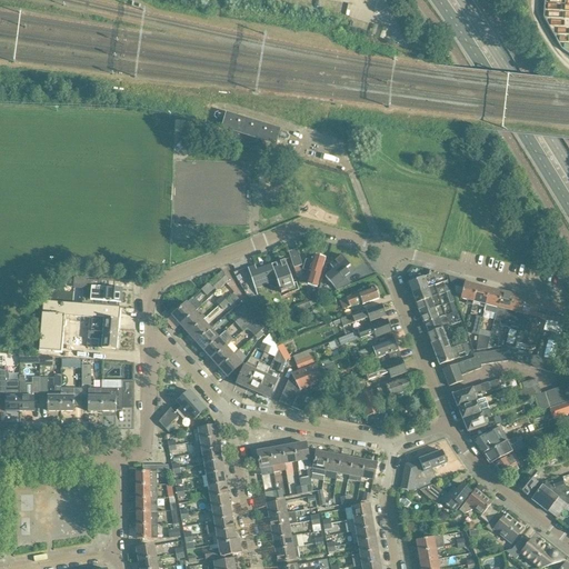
[(568,0),(549,0),(545,25),(560,28),(567,32),(566,38),(565,39),(568,39),(568,0)]
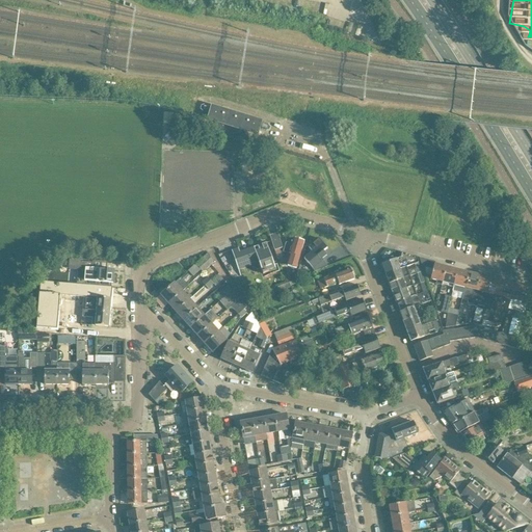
[(165,136),(168,140),(178,132),(175,128),(165,136)]
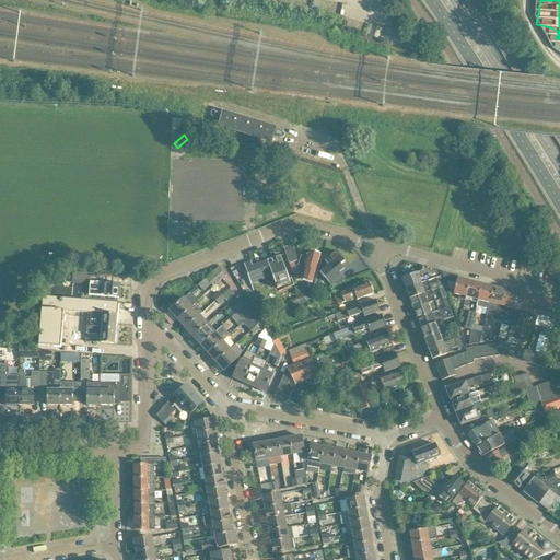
[(175,229),(174,234),(184,235),(185,223),(174,222),(173,229),(175,229)]
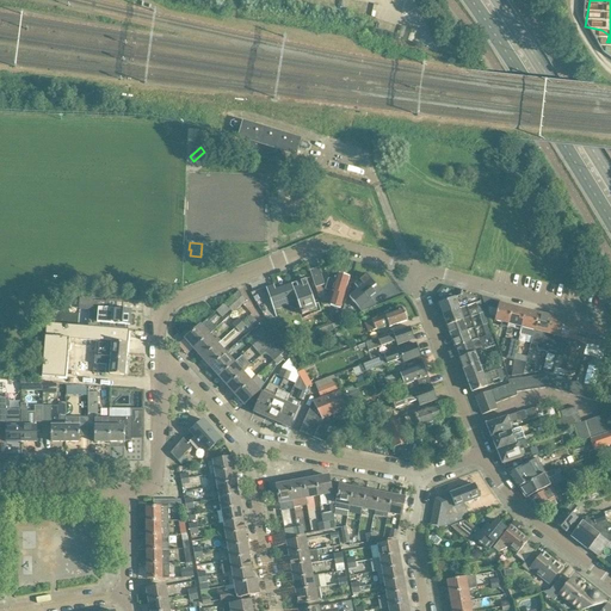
[(325,284),(319,267),(310,271),(316,288),(325,284)]
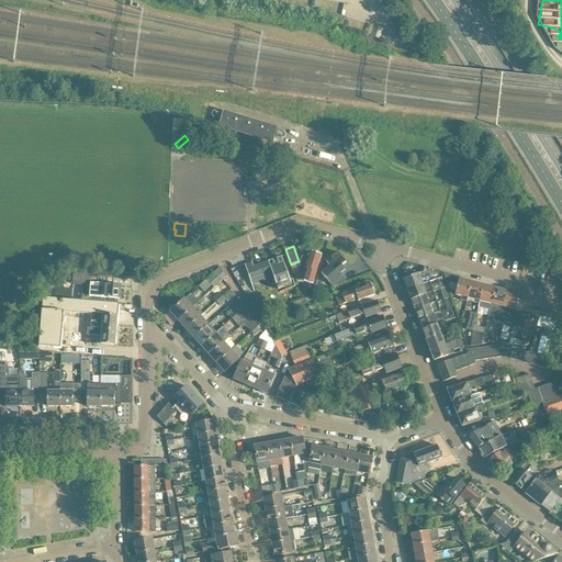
[(317,271),(322,255),(310,251),(307,258),(302,257),(300,266),(307,269),(304,281),(313,284),(317,271)]
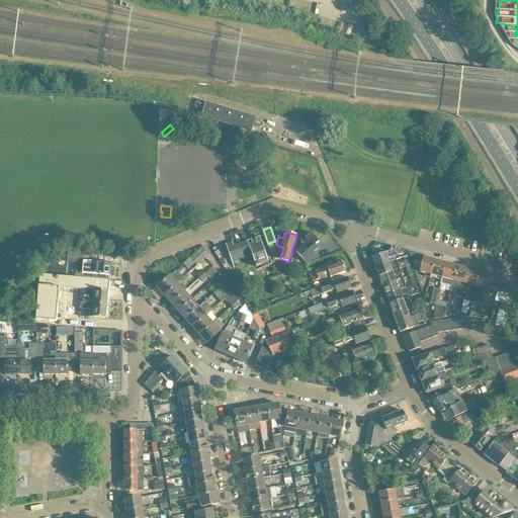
[(318,249),(315,245),(319,242),(311,233),(300,241),(304,245),(296,252),(307,264),(316,260),(313,255),(315,254),(314,252),(318,249)]
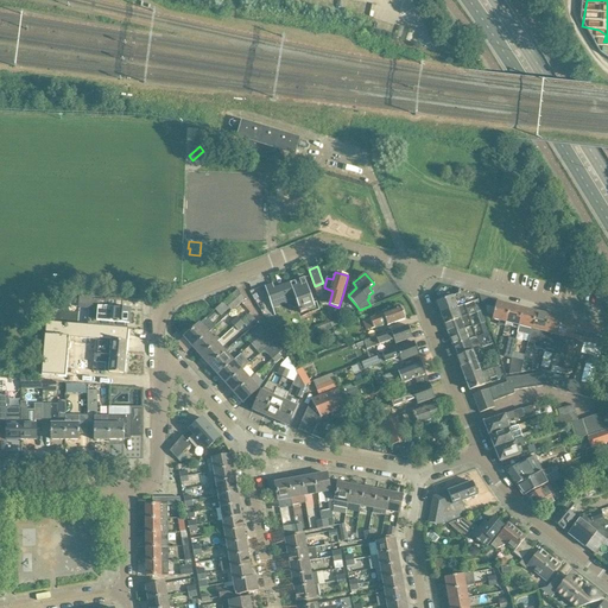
[(305,277),(304,278),(274,289),(272,284),(265,286),(274,316),(276,316),(273,309),(297,301),(301,312),(309,310),(308,309),(315,306),(305,277)]
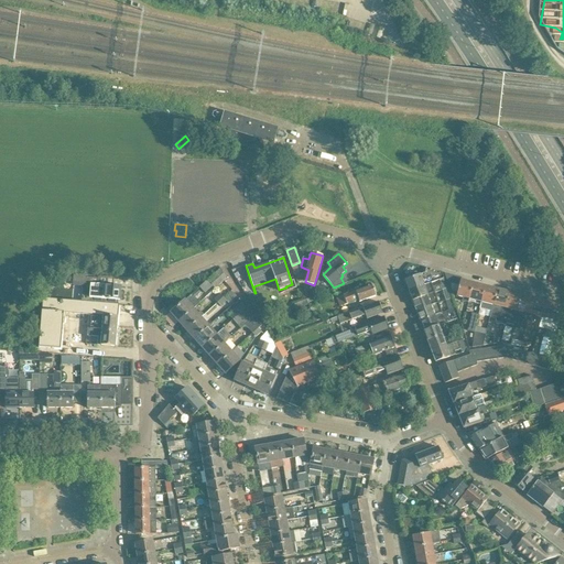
[(215,289),(224,281),(228,278),(219,269),(199,286),(205,293),(213,286),(215,289)]
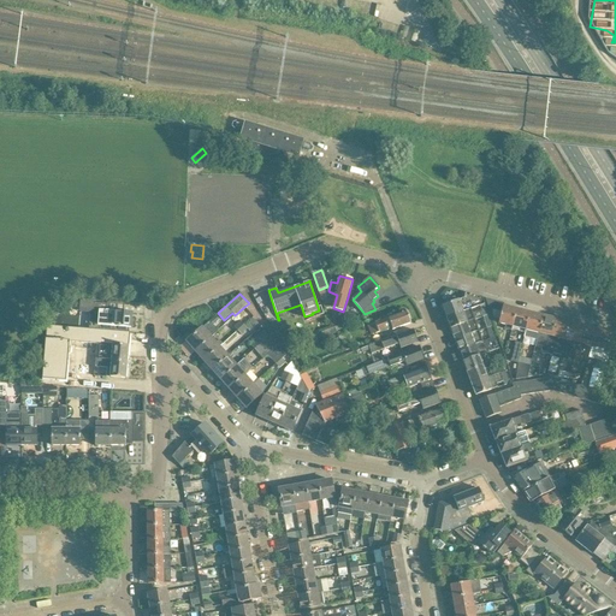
[(472,309),(480,306),(479,306),(484,303),(483,297),(471,295),(466,294),(463,298),(456,301),(455,297),(448,300),(449,304),(442,307),(446,318),(472,308),(472,309)]
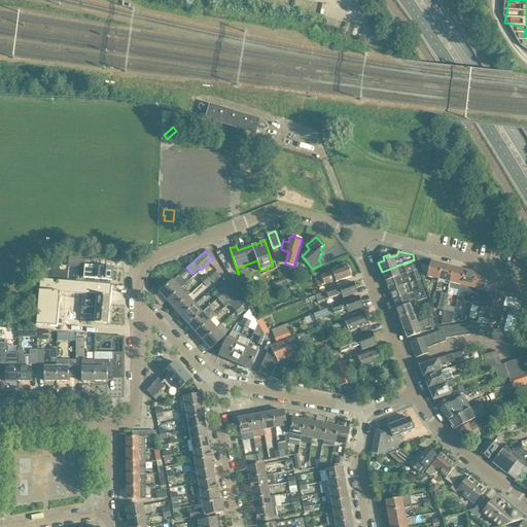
[(437,282),(442,266),(431,262),(431,259),(416,255),(416,256),(418,264),(429,266),(426,277),(432,279),(432,281),(437,283),(437,282)]
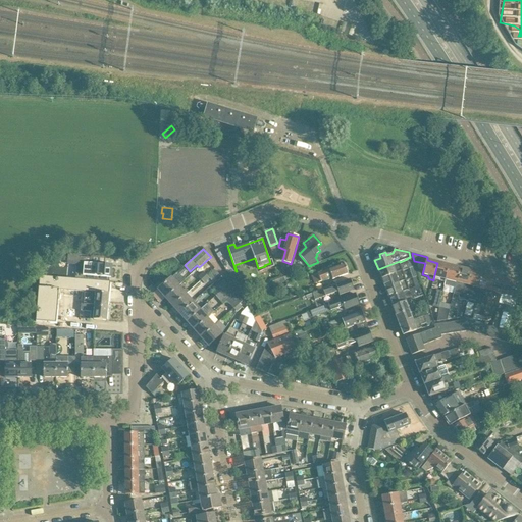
[(81,257),(80,268),(84,268),(90,268),(90,264),(91,258),(81,257)]
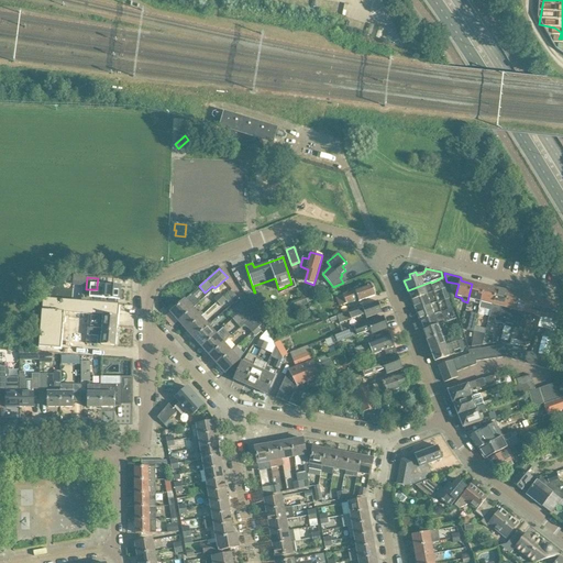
[(434,293),(441,289),(445,287),(442,277),(438,279),(439,279),(440,284),(432,286),(431,283),(431,282),(408,290),(411,300),(434,291),(434,293)]
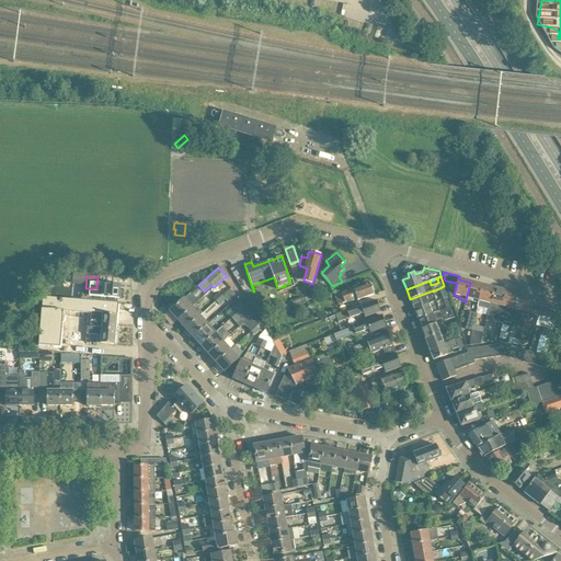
[(374,295),(369,283),(334,296),(339,305),(357,298),(357,300),(374,295)]
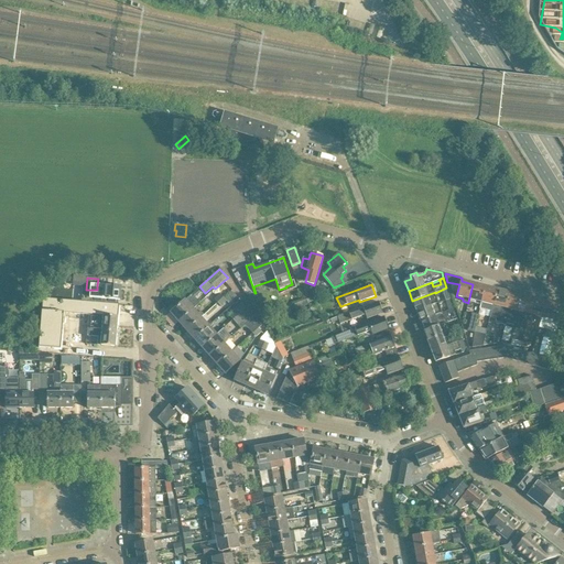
[(480,305),(485,286),(473,284),(468,302),(480,305)]
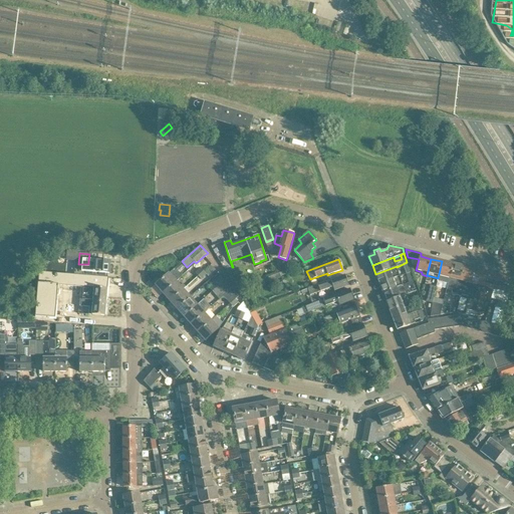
[(109,274),(110,262),(88,260),(88,264),(82,264),(81,275),(107,277),(108,274),(109,274)]
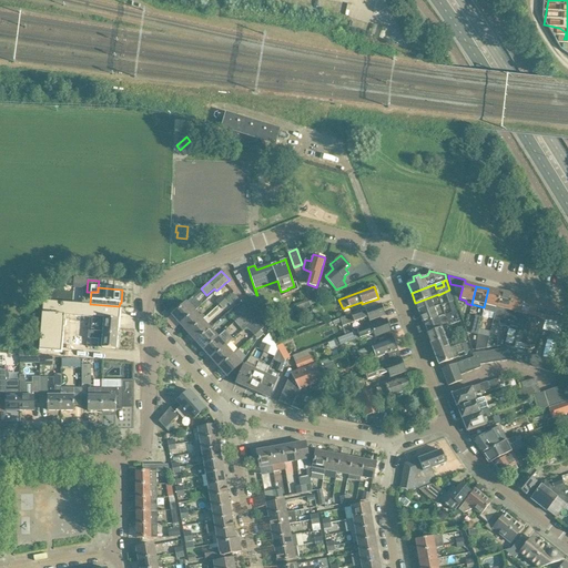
[(495,314),(500,292),(488,288),(484,307),(483,311),(495,314)]
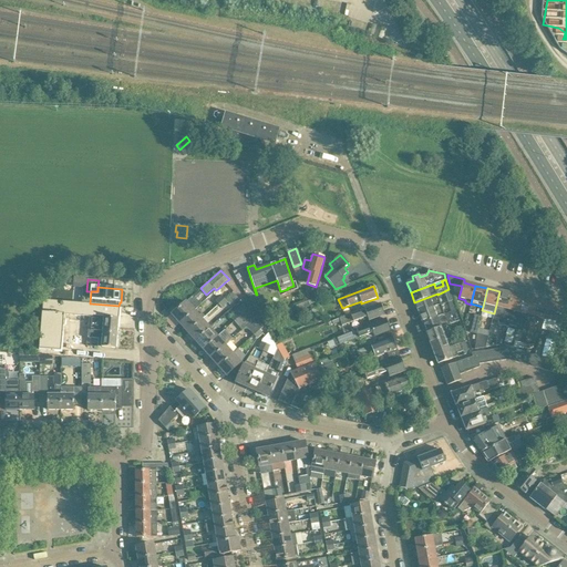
[(179,323),(194,310),(205,301),(200,296),(202,295),(198,290),(172,316),(173,317),(173,318),(175,321),(177,320),(179,323)]
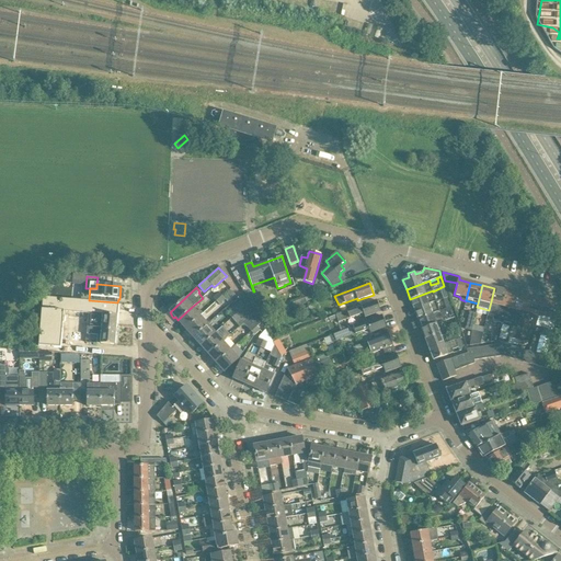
[(503,307),(506,292),(494,288),(489,310),(488,315),(494,316),(493,321),(499,322),(503,307)]
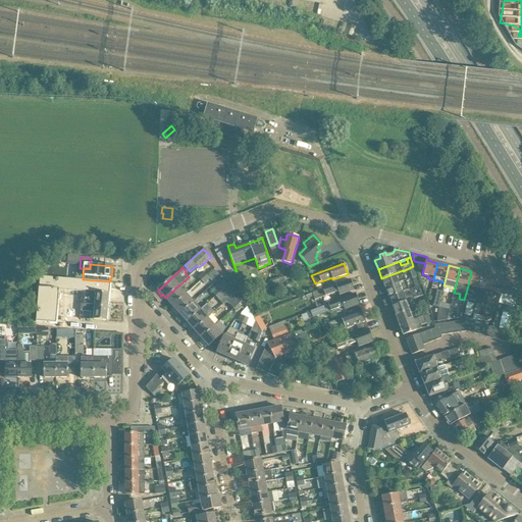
[(211,280),(219,274),(214,269),(207,276),(202,280),(205,283),(210,279),(211,280)]
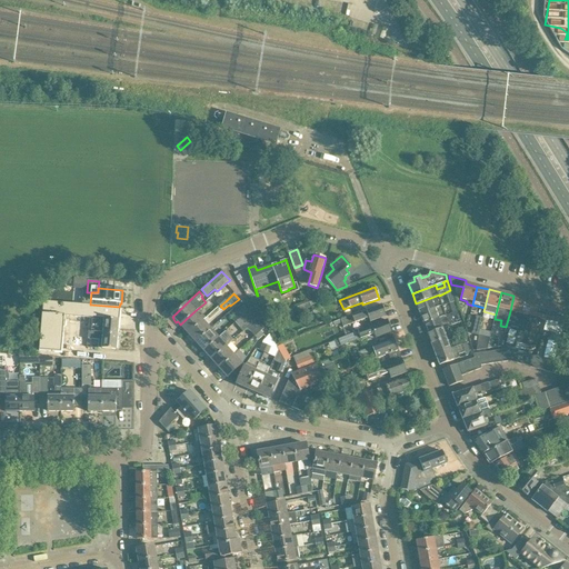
[(442,306),(439,296),(439,295),(416,303),(419,313),(442,306)]
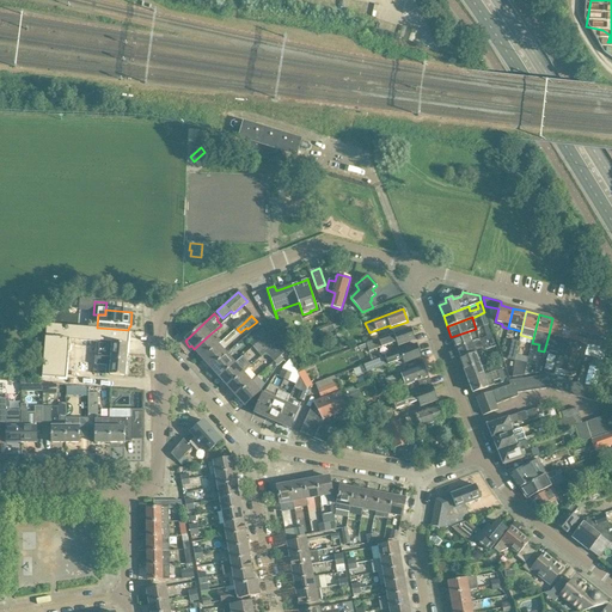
[(561,338),(565,320),(552,318),(549,335),(544,352),(549,353),(550,352),(557,353),(560,346),(561,338)]
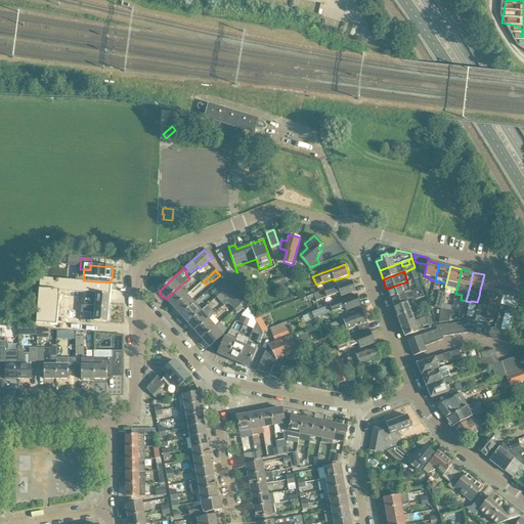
[(203,281),(208,277),(205,273),(199,277),(203,281)]
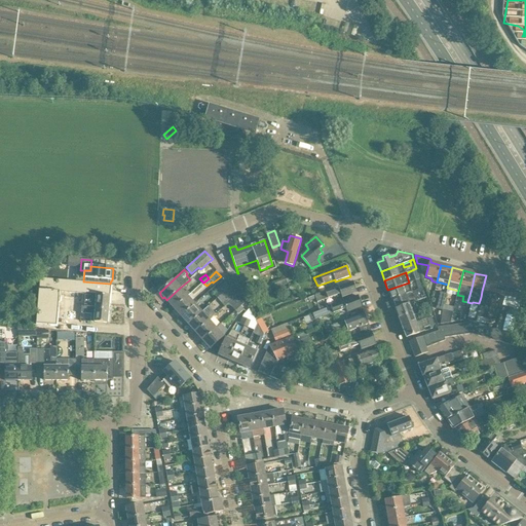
[(489,308),(497,278),(486,275),(482,291),(481,297),(487,299),(485,307),(489,308)]
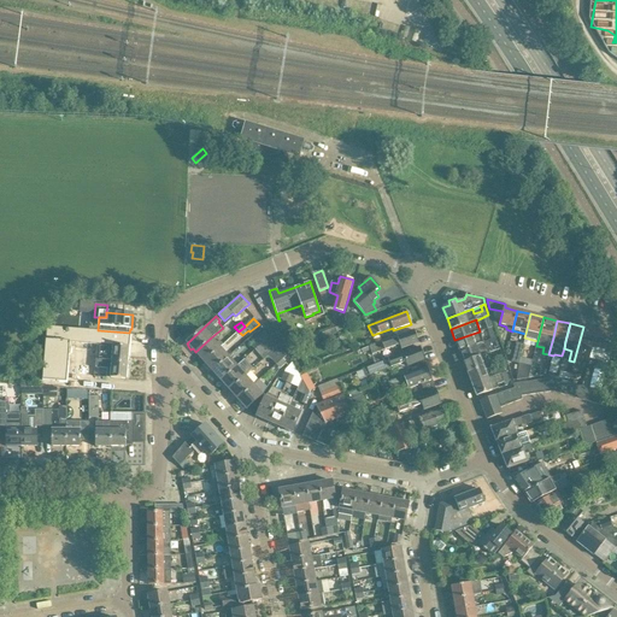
[(324,338),(346,329),(344,324),(322,333),(324,338)]
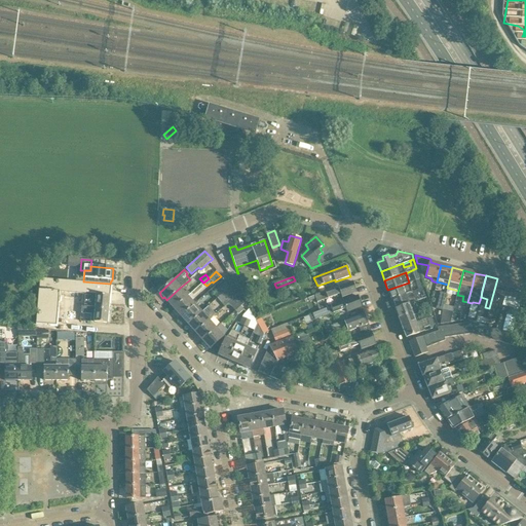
[(40,277),(36,324),(57,326),(60,292),(83,294),(82,308),(86,308),(109,310),(112,284),(110,284),(83,282),(40,277)]
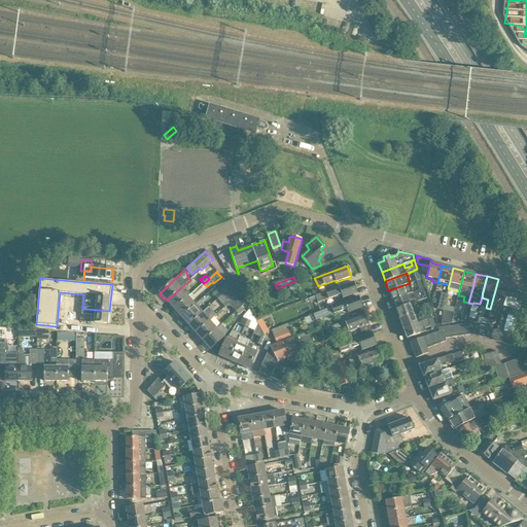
[(505,296),(510,282),(498,279),(490,309),(495,310),(497,302),(499,302),(500,295),(505,296)]
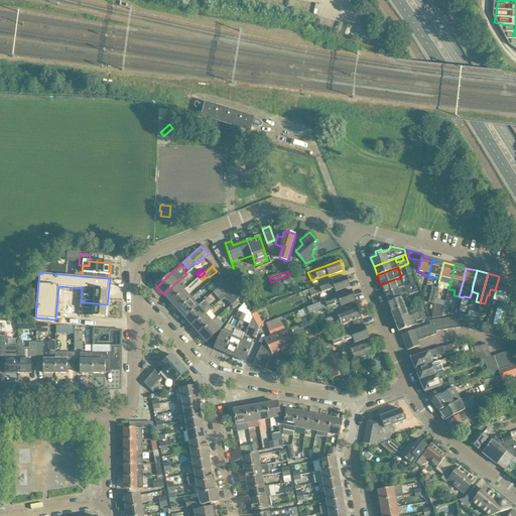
[(350,287),(346,276),(323,285),(318,286),(313,288),(298,293),(300,296),(309,292),(311,296),(335,288),(336,292),(350,287)]
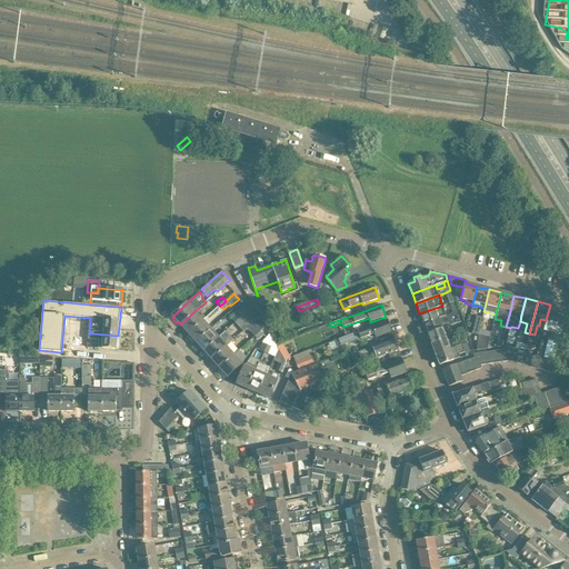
[(558,323),(562,308),(550,305),(546,320),(558,323)]
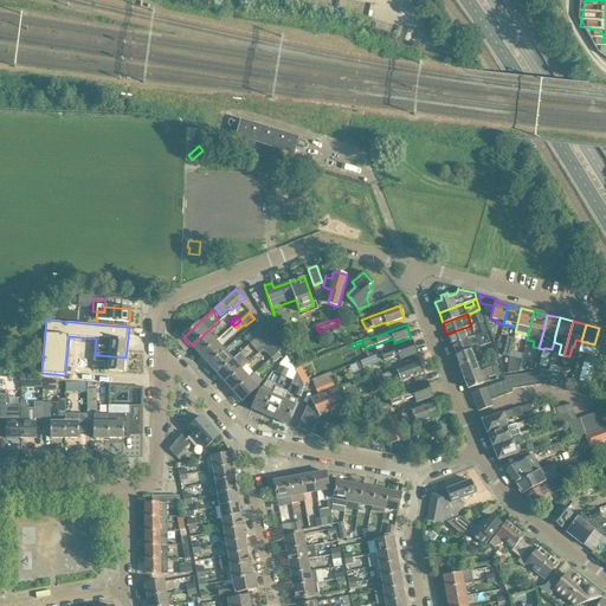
[(250,343),(264,330),(259,326),(251,333),(252,334),(246,340),(250,343)]
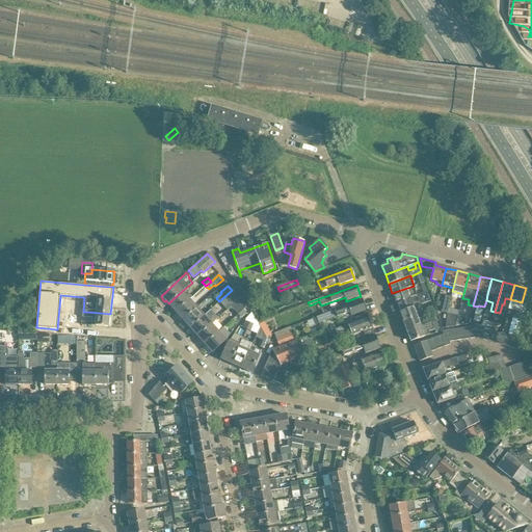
[(297,286),(291,288),(293,294),(300,292),(297,286)]
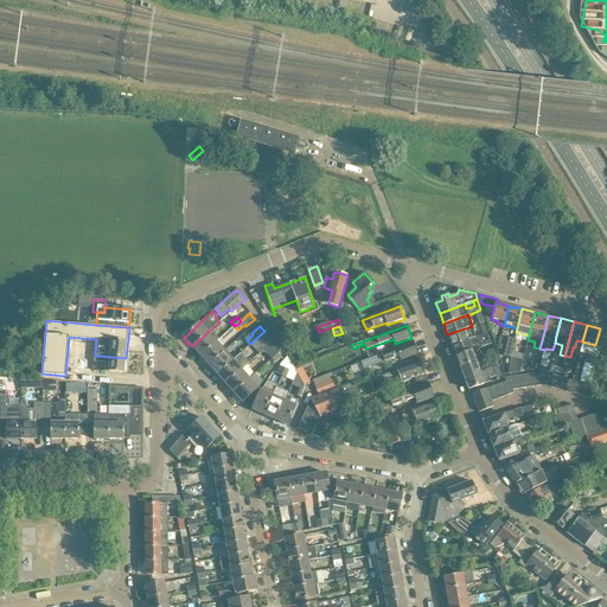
[(475,337),(472,326),(447,334),(452,345),(475,337)]
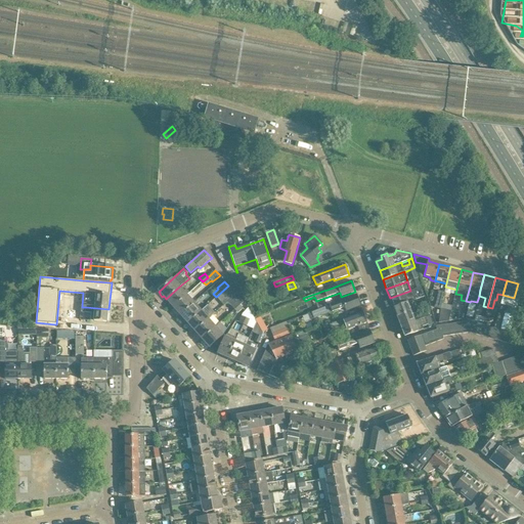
[(248,291),(245,284),(238,286),(242,294),(248,291)]
